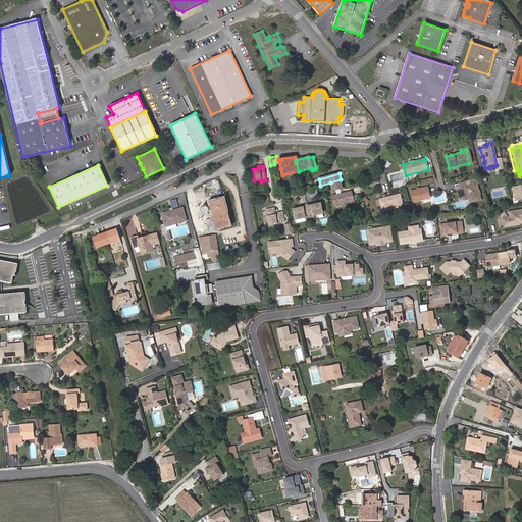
[(342,181),(331,185),(332,191),(335,190),(337,195),(332,196),(334,206),(342,205),(347,203),(354,202),(351,192),(341,194),(340,189),(343,188),(342,181)]
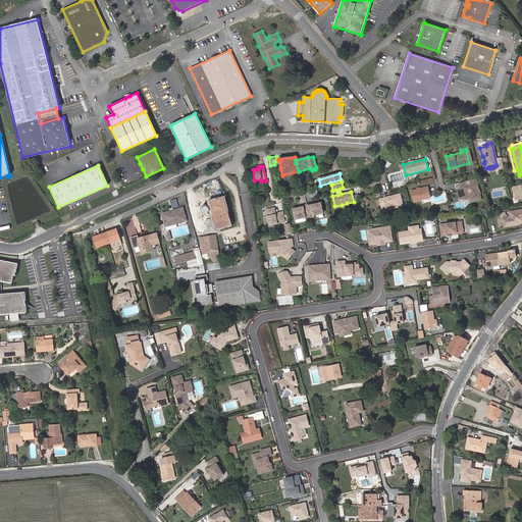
[(478,191),(476,181),(470,184),(470,185),(467,186),(466,185),(460,186),(461,188),(456,189),(459,199),(465,197),(470,196),(471,198),(472,202),(480,200),(479,195),(479,191),(478,191)]
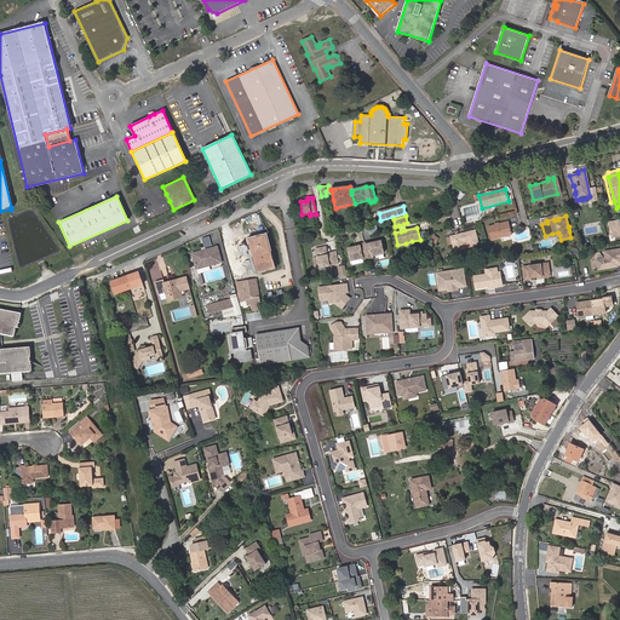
[(619,223),(619,220),(609,222),(612,235),(615,237),(619,235),(619,223)]
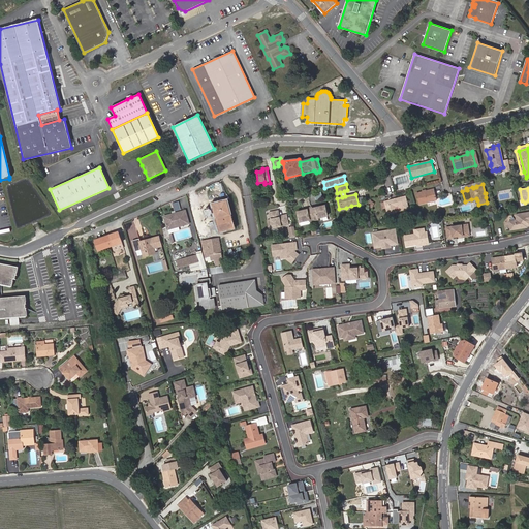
[(422,192),(415,193),(418,205),(435,200),(433,189),(425,191),(422,192)]
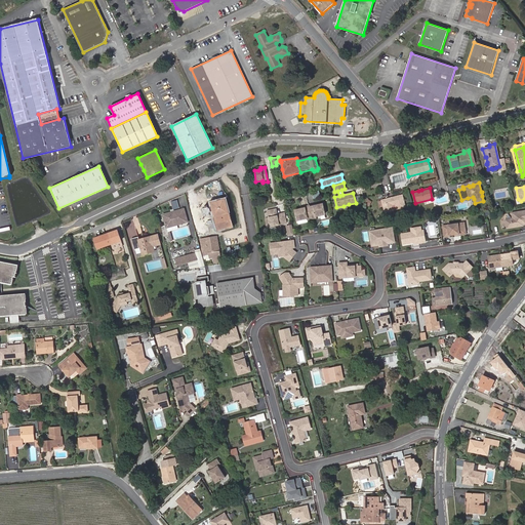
[(381,201),(385,212),(394,210),(393,205),(396,204),(397,209),(405,207),(402,195),(381,201)]
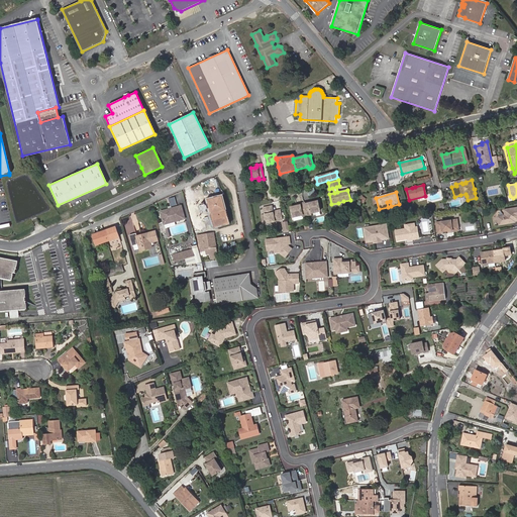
[(198,216),(198,217),(199,217),(206,215),(210,228),(213,227),(228,223),(225,210),(221,196),(206,200),(205,200),(195,203),(194,203),(195,204),(198,216)]
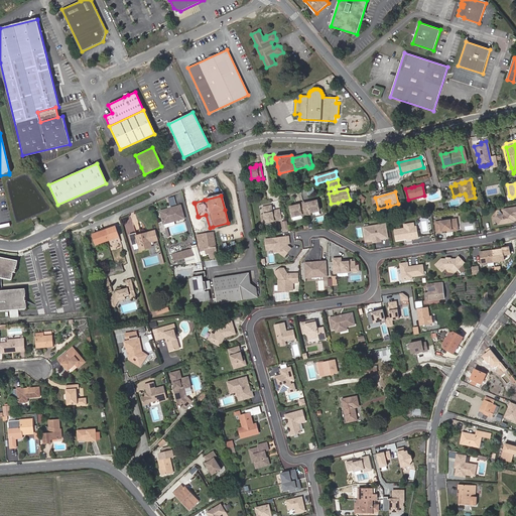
[(303,204),(296,206),(290,207),(292,217),(302,215),(302,216),(306,216),(309,215),(309,214),(319,211),(317,201),(310,202),(303,204)]
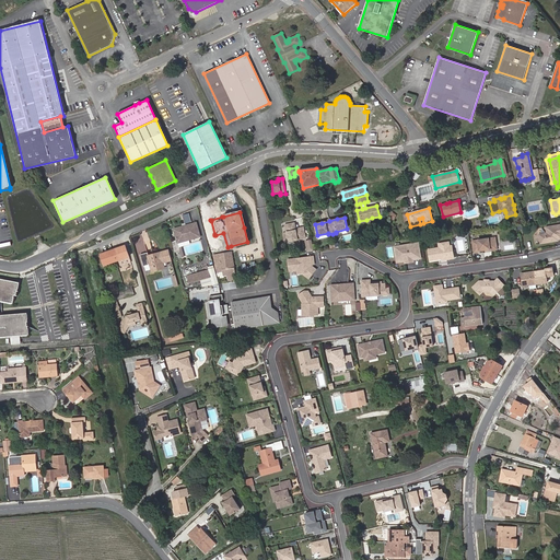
[(176,241),(176,244),(178,243),(189,241),(200,237),(196,222),(173,229),(176,241)]
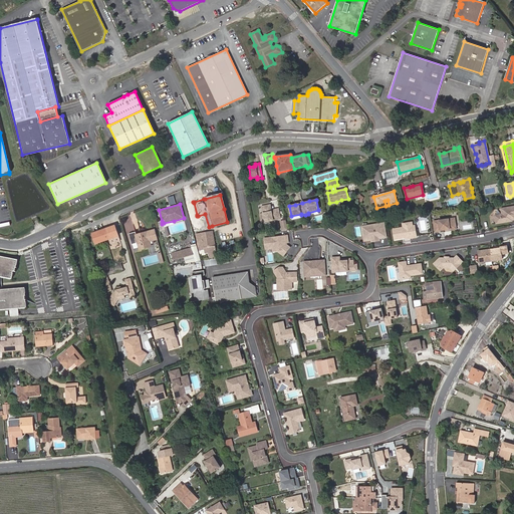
[(263,214),(264,221),(264,222),(273,220),(280,219),(278,209),(271,211),(270,205),(261,207),(263,214)]
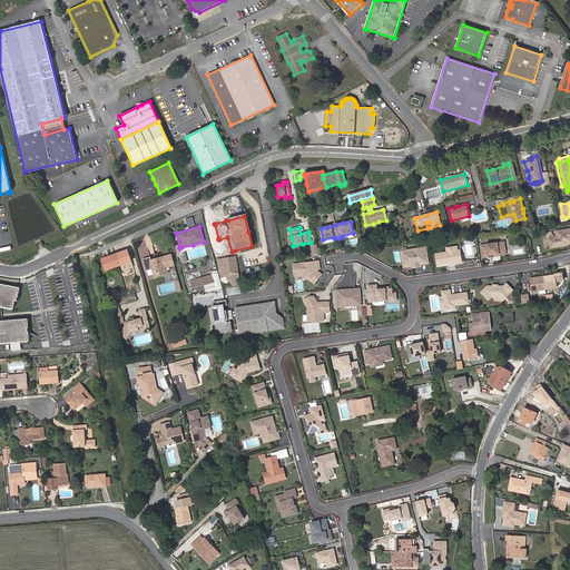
[(566,246),(564,244),(567,244),(567,245),(568,245),(569,244),(569,229),(556,232),(557,238),(548,239),(550,248),(566,246)]
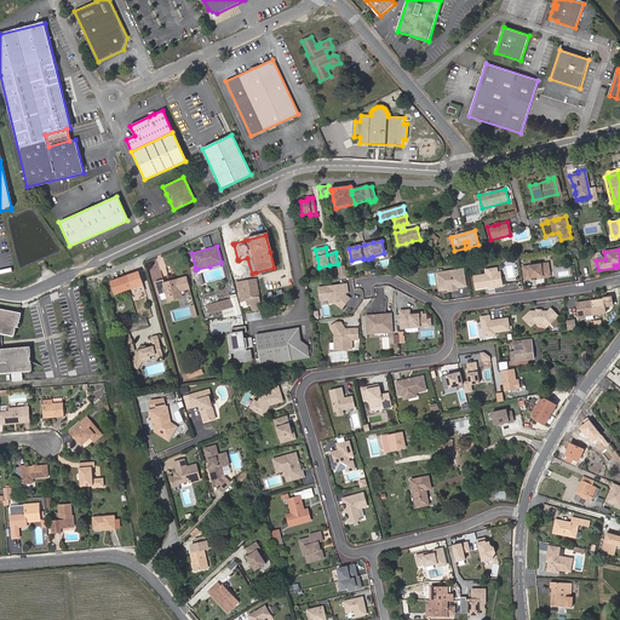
[(550,277),(547,264),(523,268),(524,281),(530,280),(530,279),(538,277),(541,277),(543,279),(550,277)]
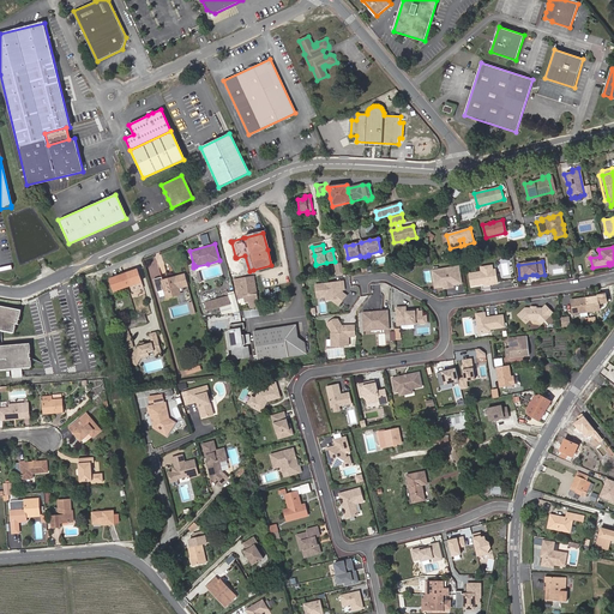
[(202,282),(199,271),(209,269),(208,264),(196,266),(198,276),(199,282),(202,282)]
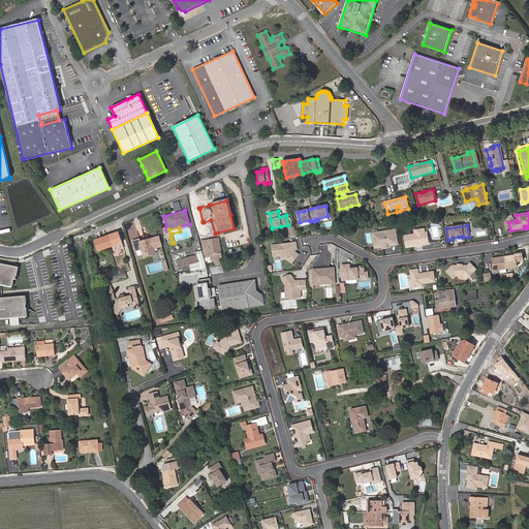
[(397,244),(395,229),(372,232),(373,243),(376,243),(377,247),(381,247),(382,249),(390,247),(390,246),(390,245),(397,244)]
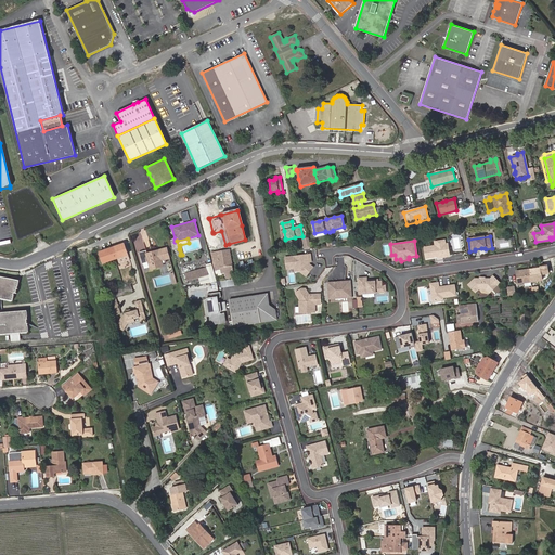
[(130,261),(124,244),(100,253),(104,265),(118,259),(120,265),(130,261)]
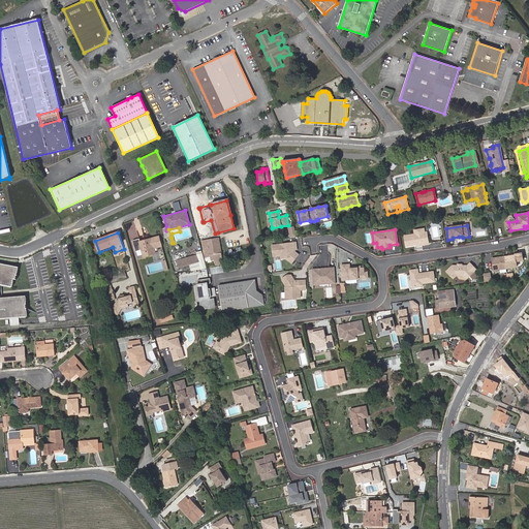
[(404,237),(405,247),(415,246),(417,247),(422,246),(423,245),(428,244),(427,234),(425,234),(414,235),(404,237)]
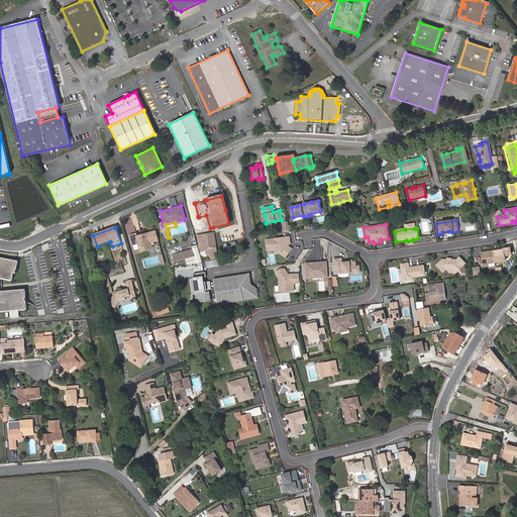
[(150,243),(159,241),(156,230),(136,235),(135,236),(137,244),(132,245),(134,250),(139,249),(139,251),(152,248),(150,243)]
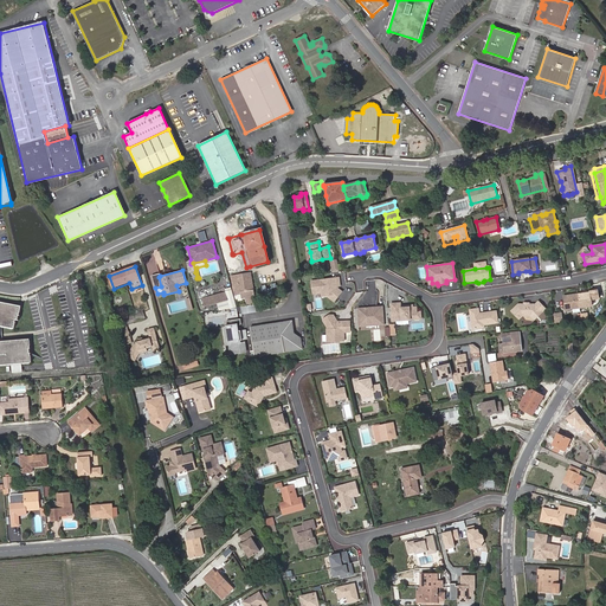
[(243,274),(231,276),(234,295),(240,294),(242,298),(245,298),(246,304),(256,303),(253,290),(251,272),(243,274)]
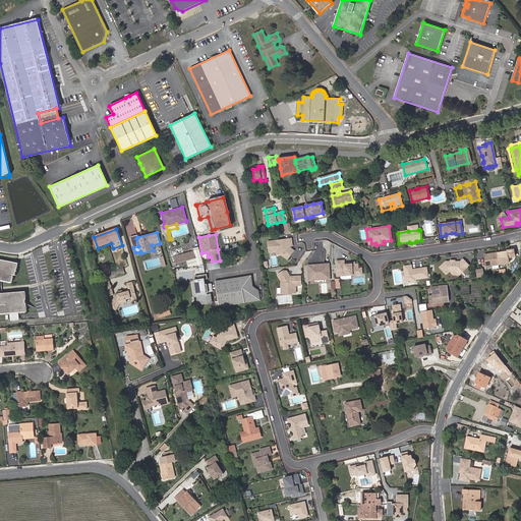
[(138,246),(136,238),(137,237),(137,235),(130,237),(133,247),(138,246)]
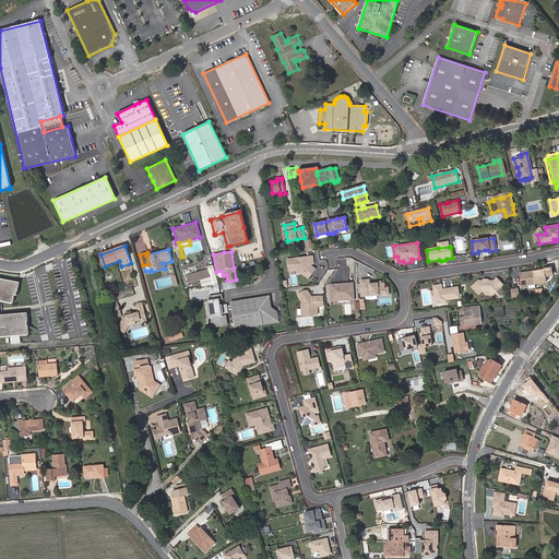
[(310,266),(310,264),(311,264),(313,264),(313,257),(287,260),(289,271),(297,270),(300,269),(301,273),(307,272),(311,275),(316,269),(312,266),(310,266)]
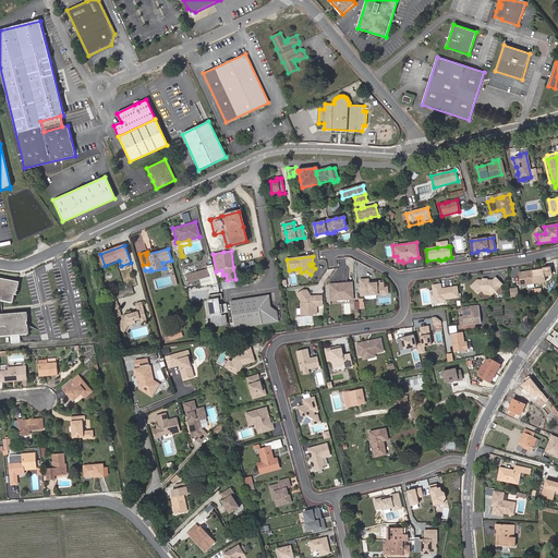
[(207,268),(207,269),(209,277),(199,279),(201,286),(213,284),(218,283),(214,266),(207,268)]
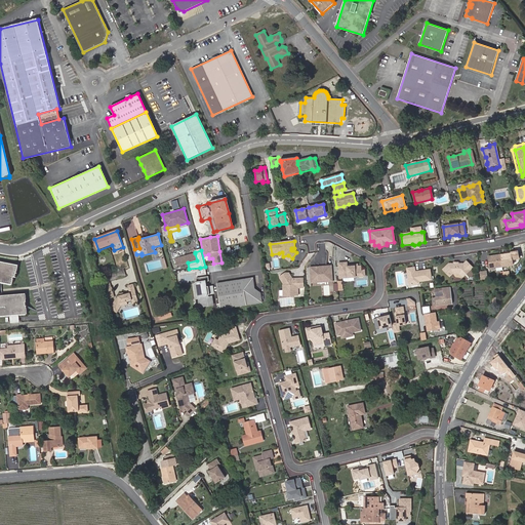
[(487,257),(489,269),(512,266),(511,259),(518,258),(517,251),(510,252),(510,253),(487,257)]
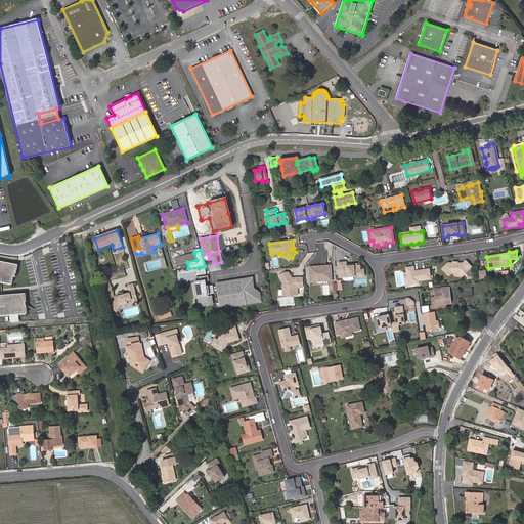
[(194,253),(175,258),(177,265),(187,262),(197,260),(194,253)]
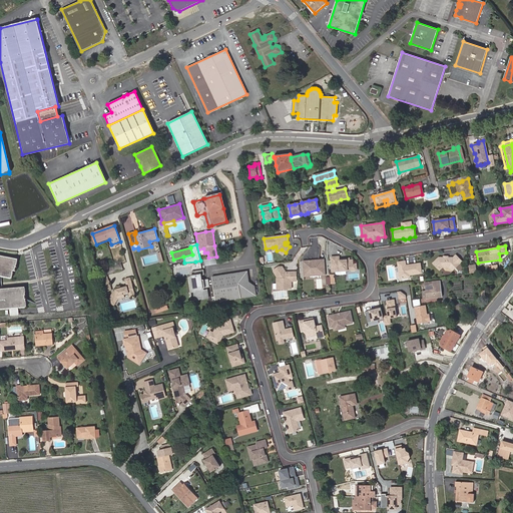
[(19,261),(0,255),(0,310),(28,308),(27,288),(1,290),(0,286),(0,277),(13,280),(14,272),(17,272),(18,269),(17,268),(19,261)]
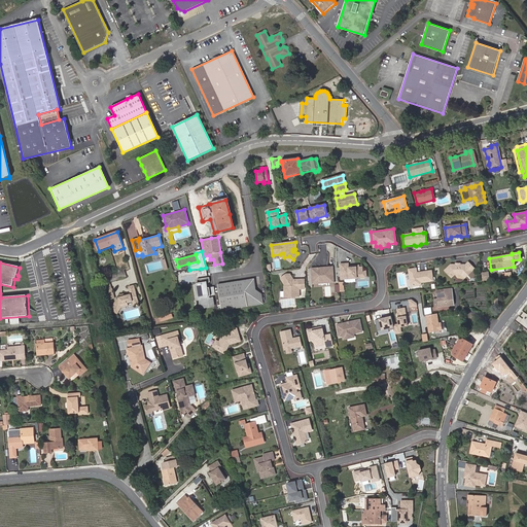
[(454,275),(461,275),(463,273),(464,273),(467,275),(475,269),(468,262),(465,266),(451,265),(445,271),(451,278),(454,275)]
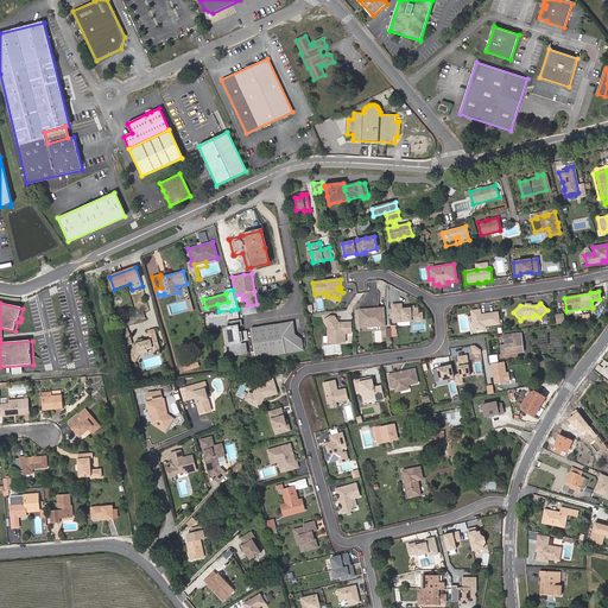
[(405,309),(405,306),(401,308),(401,304),(392,305),(393,323),(423,321),(422,312),(418,314),(418,309),(415,309),(413,306),(410,306),(411,309),(405,309)]
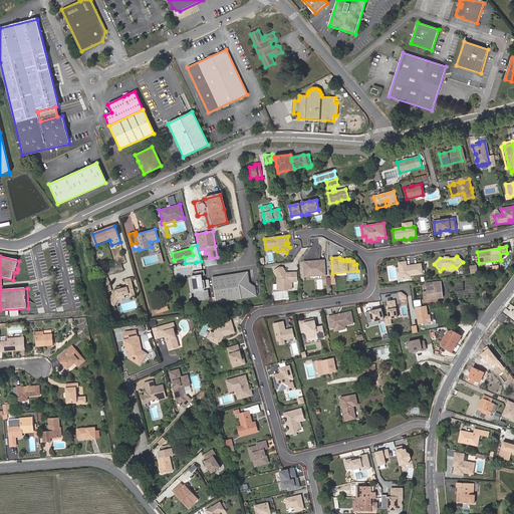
[(216,258),(204,260),(205,264),(205,267),(217,265),(216,259),(216,258)]
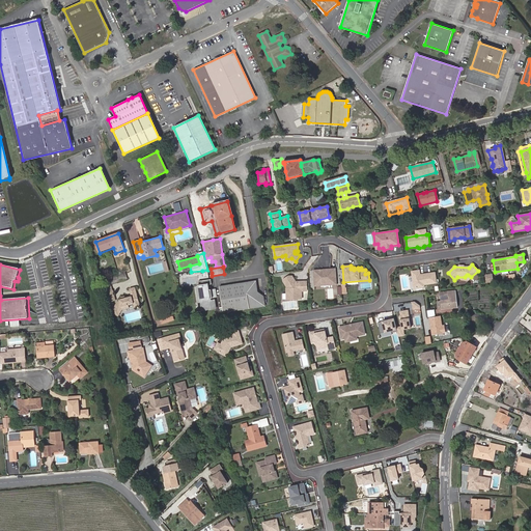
[(336,284),(335,269),(323,270),(322,271),(319,271),(318,270),(314,270),(315,285),(336,284)]
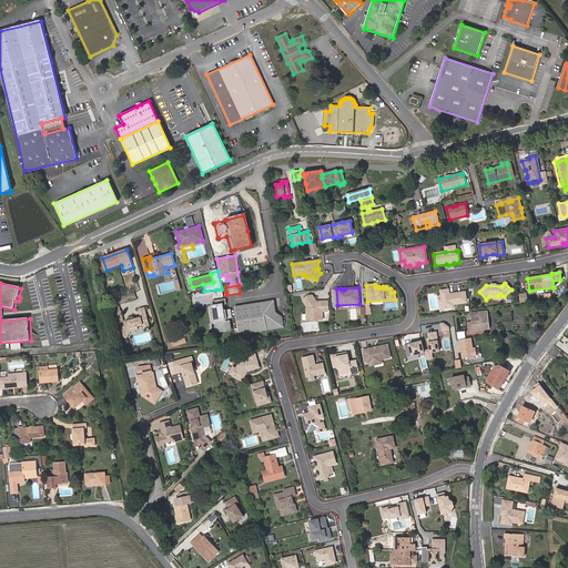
[(466,304),(465,293),(448,295),(448,291),(440,292),(443,310),(453,308),(453,306),(466,304)]
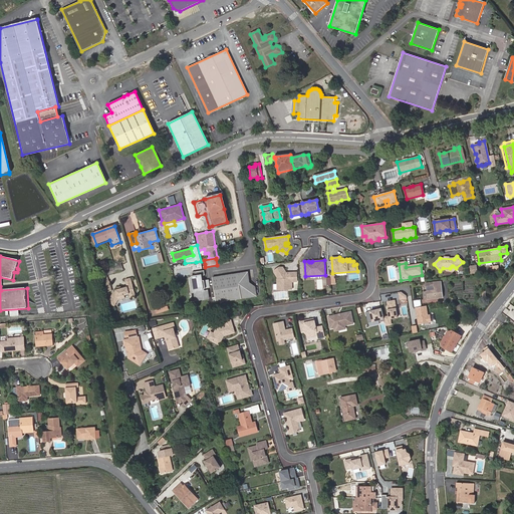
[(102,271),(103,276),(122,270),(120,265),(102,271)]
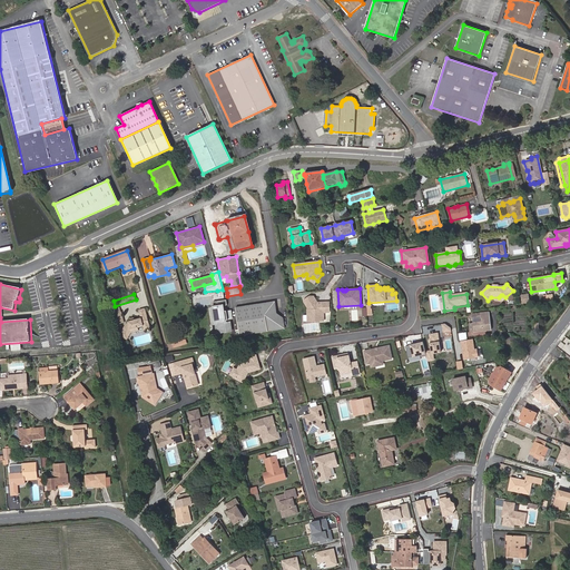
[(324,321),(323,312),(330,312),(330,302),(321,302),(321,303),(318,304),(317,302),(314,296),(310,296),(304,300),(304,302),(308,310),(307,310),(307,315),(311,315),(312,316),(312,321),(324,321)]
